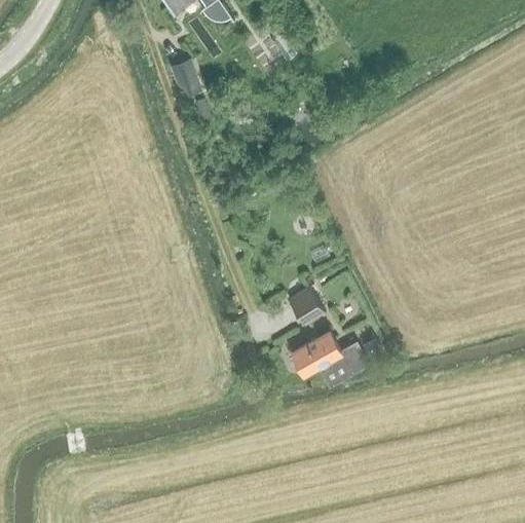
[(172,0),(176,5),(183,0),(199,0),(204,7),(200,10),(201,11),(202,11),(204,14),(207,16),(208,19),(210,19),(211,20),(213,21),(216,22),(219,23),(222,23),(224,23),(227,22),(228,21),(231,19),(233,22),(234,22),(219,0),(172,0)]
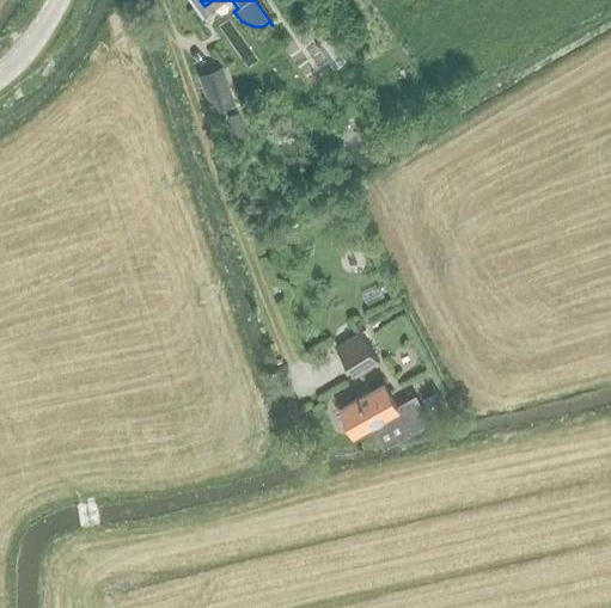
[(304,51),(319,79),(347,62),(331,36),(304,51)]
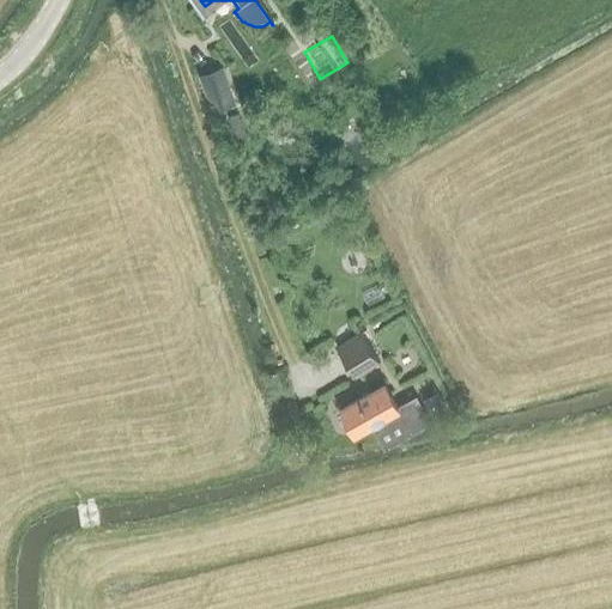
[(235,108),(220,69),(197,79),(211,116),(229,109),(235,108)]
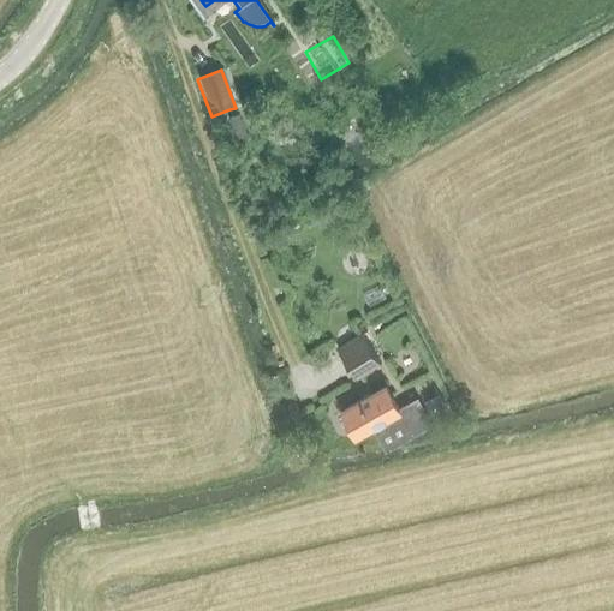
[(356,383),(379,367),(361,336),(337,352),(356,383)]
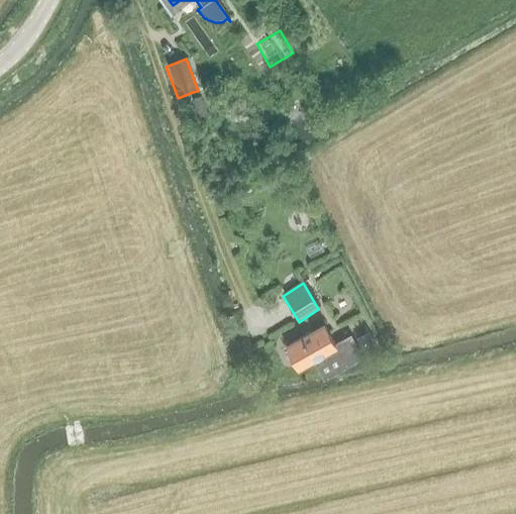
[(351,342),(350,339),(334,348),(322,327),(286,348),(298,369),(314,360),(324,378),(360,357),(359,356),(351,342)]
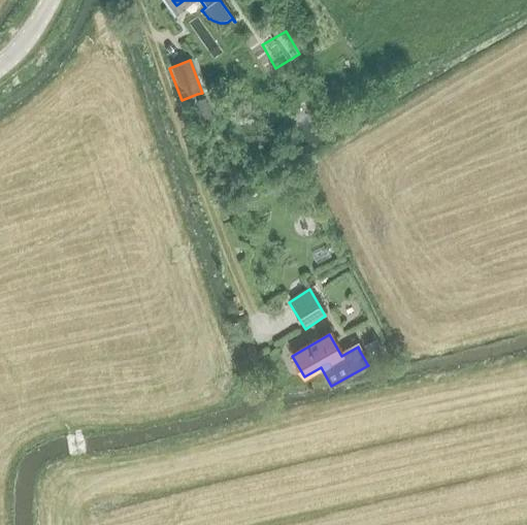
[(375,340),(363,348),(371,362),(384,355),(375,340)]
